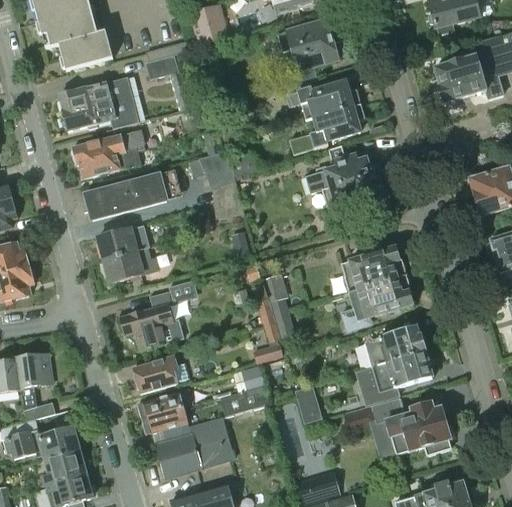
[(66,69),(113,57),(106,30),(92,33),(82,0),(32,0),(46,47),(59,44),(66,69)]
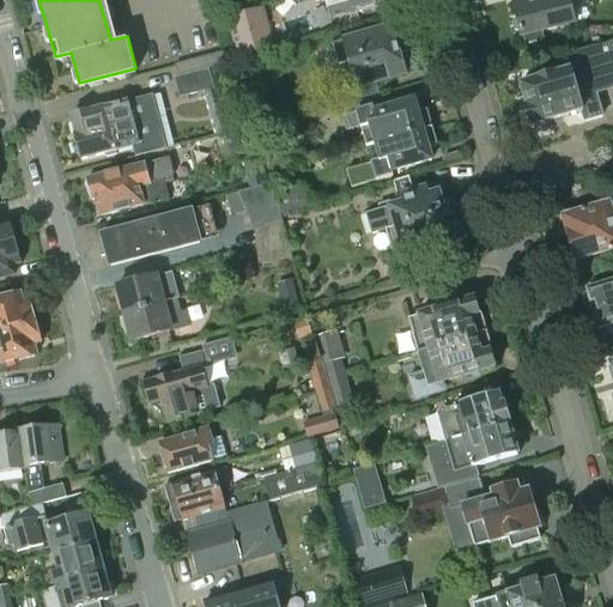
[(325,0),(326,2),(331,16),(387,0),(325,0)]
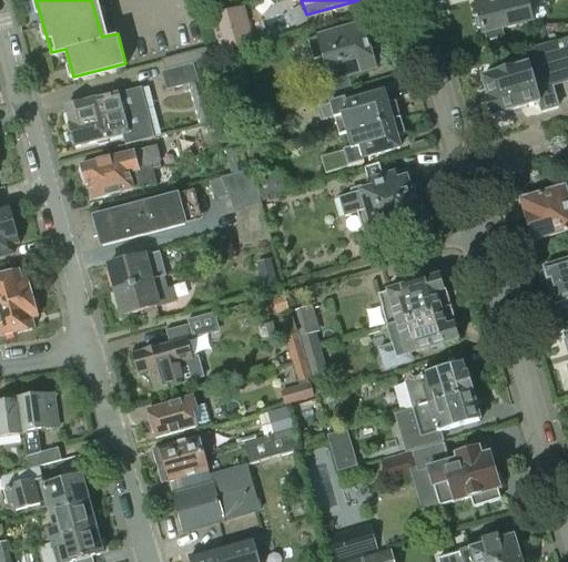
[(484,30),(486,38),(506,32),(503,23),(534,16),(529,0),(475,0),(478,13),(474,17),(476,24),(482,24),(483,30),(484,30)]
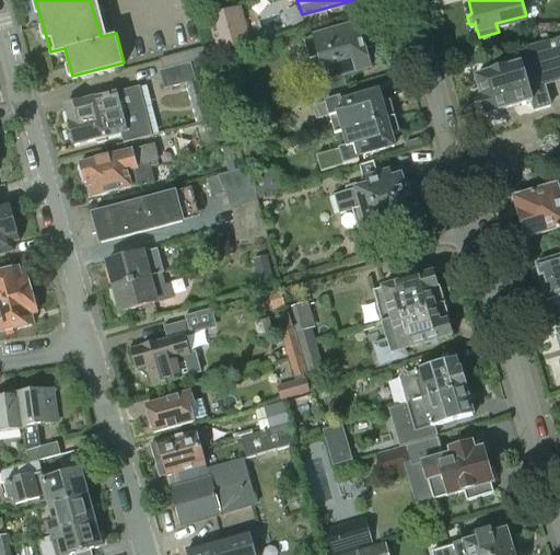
[(217,47),(242,41),(232,2),(214,8),(217,14),(209,16),(217,47)]
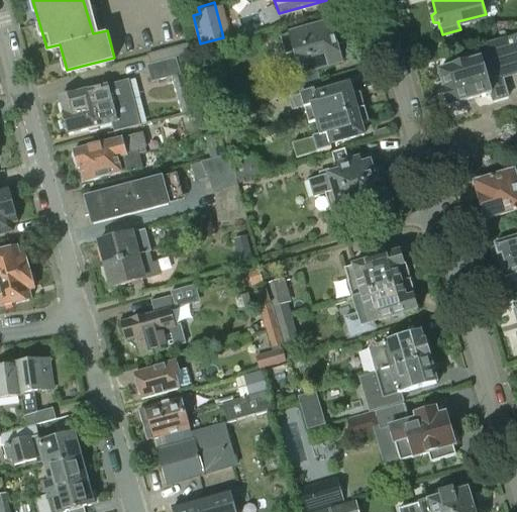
[(300,63),(288,67),(294,87),(320,79),(317,66),(326,63),(340,59),(340,57),(349,54),(345,40),(336,42),(329,19),(306,26),(283,33),(287,48),(296,46),(300,63)]
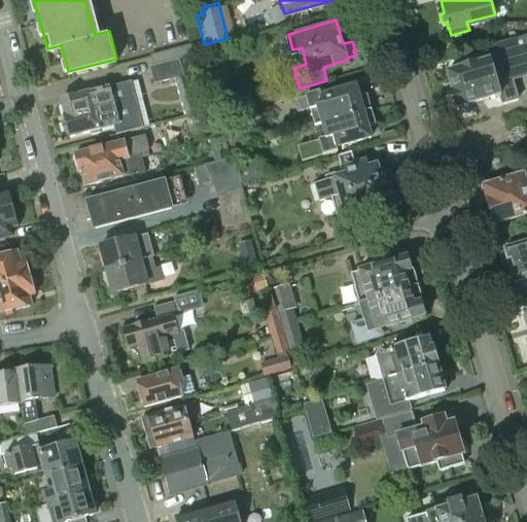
[(492,56),(447,69),(452,88),(452,89),(457,105),(500,92),(502,101),(518,96),(508,66),(526,60),(526,30),(488,41),(492,56)]
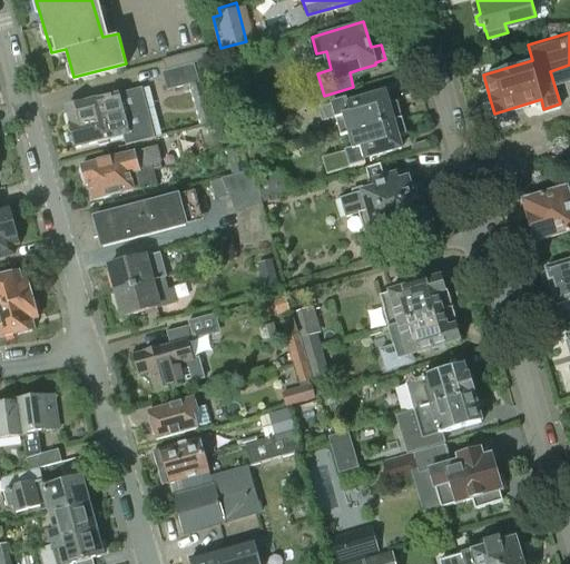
[(163,56),(165,67),(218,52),(215,42),(163,56)]
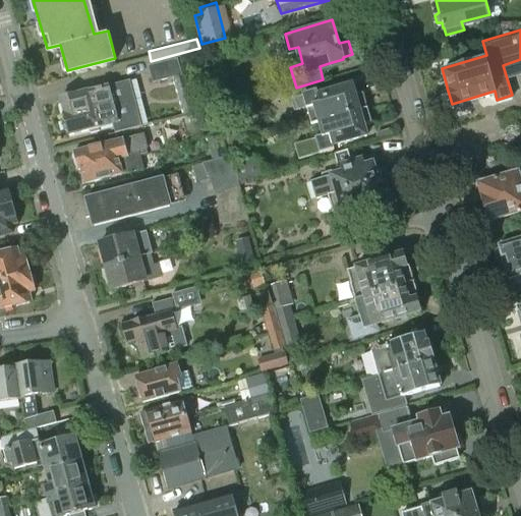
[(178,55),(149,62),(153,79),(172,74),(181,71),(182,71),(178,55)]
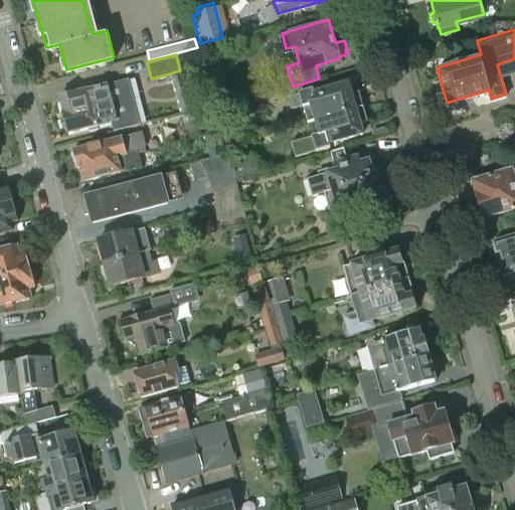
[(179,70),(170,73),(180,111),(189,108),(179,70)]
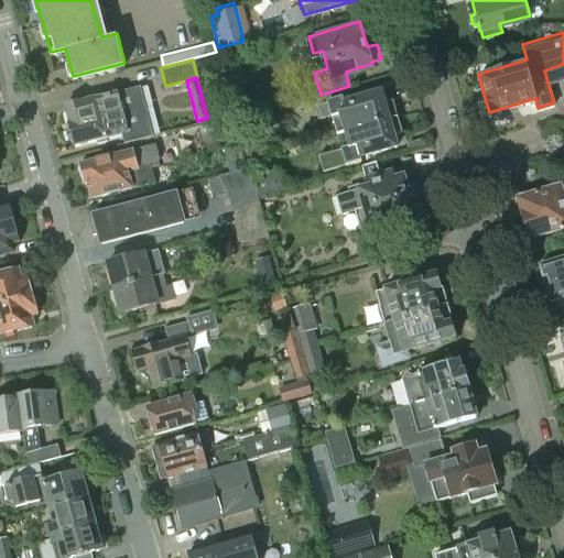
[(68,120),(69,124),(66,127),(69,138),(73,138),(75,143),(95,138),(117,132),(119,141),(153,133),(140,84),(95,95),(95,94),(69,100),(66,106),(69,119),(68,120)]
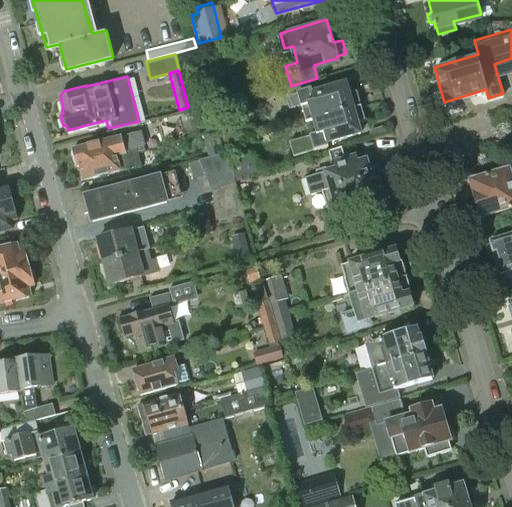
[(308,103),(312,118),(361,103),(356,88),(349,91),(349,89),(348,90),(346,80),(312,90),(311,86),(297,90),(298,91),(285,95),(288,106),(301,103),(301,105),(308,103)]
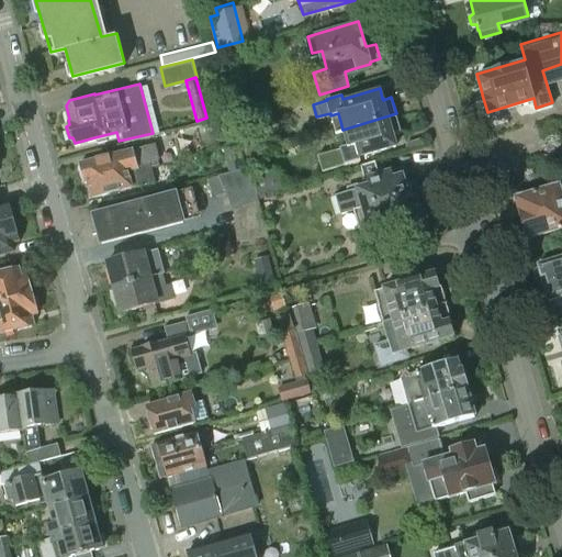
[(401,129),(396,113),(343,130),(347,145),(317,153),(322,169),(360,158),(358,154),(395,143),(392,132),(401,129)]
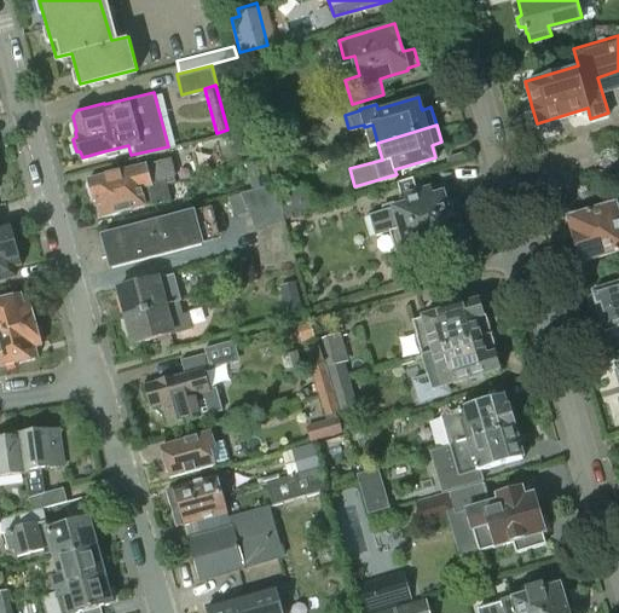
[(259,126),(235,132),(239,151),(264,145),(259,126)]
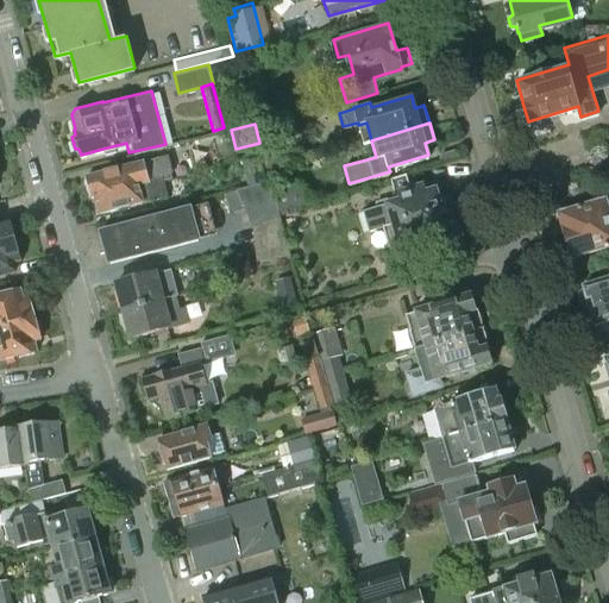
[(169,151),(86,174),(92,194),(94,194),(143,181),(164,176),(175,173),(169,151)]
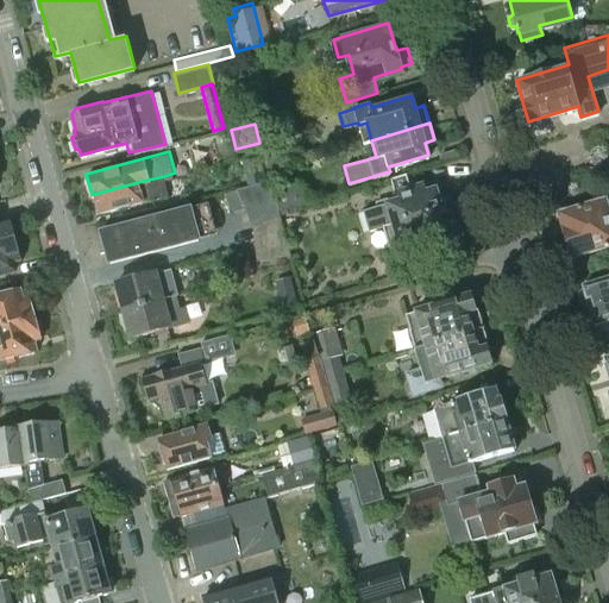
[(586,162),(586,175),(602,175),(602,162),(586,162)]
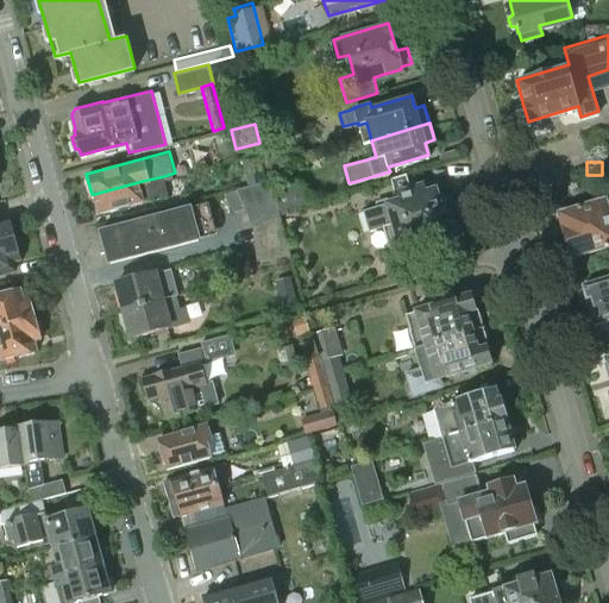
[(245,177),(246,184),(267,180),(264,171),(245,177)]
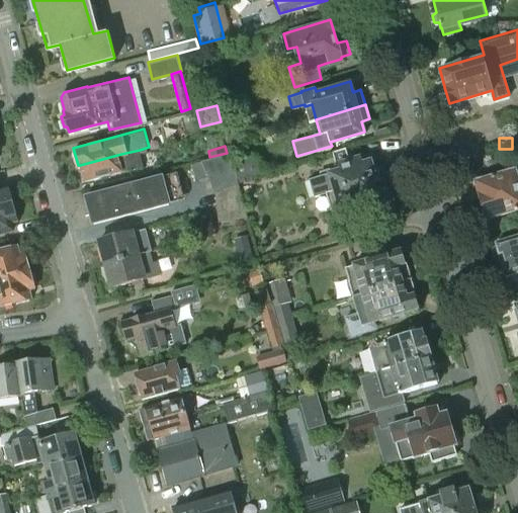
[(363,198),(365,207),(382,202),(379,193),(382,192),(381,190),(387,189),(383,175),(377,177),(377,174),(374,175),(370,160),(361,162),(359,156),(349,159),(346,149),(333,153),(338,169),(315,175),(320,192),(335,188),(340,205),(363,198)]
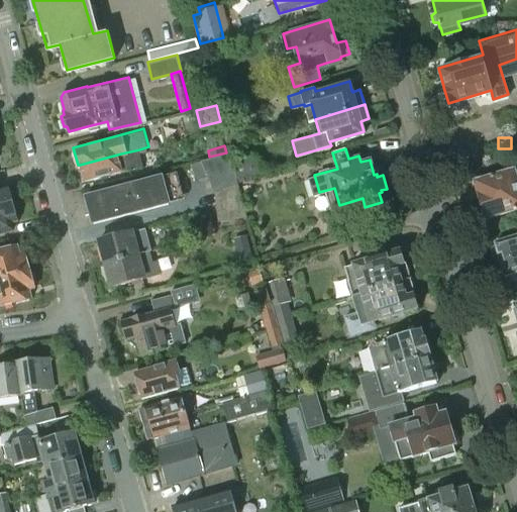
[(121,154),(80,165),(84,179),(143,163),(139,149),(121,154)]
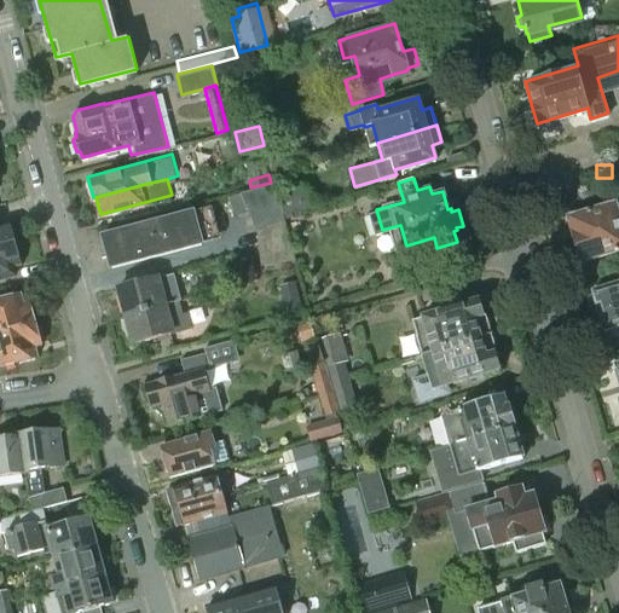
[(275,184),(229,197),(233,213),(249,208),(258,227),(284,220),(275,184)]
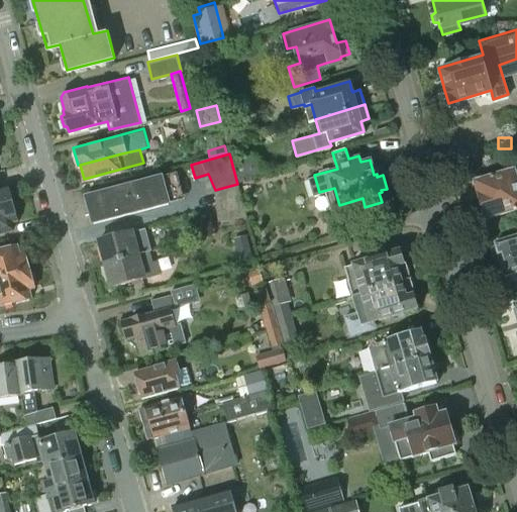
[(516,176),(515,168),(474,180),(480,201),(480,204),(479,206),(479,208),(480,210),(481,212),(482,214),(483,216),(485,217),(485,218),(516,208),(516,176)]
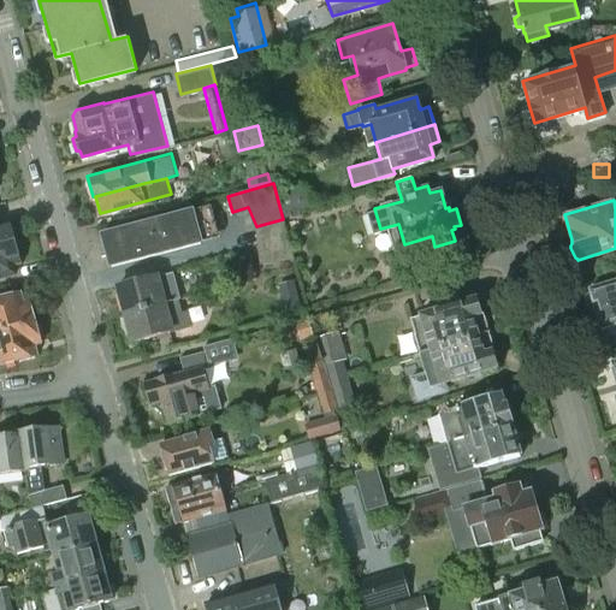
[(102,231),(111,264),(201,241),(199,230),(190,201),(113,221),(116,227),(102,231)]
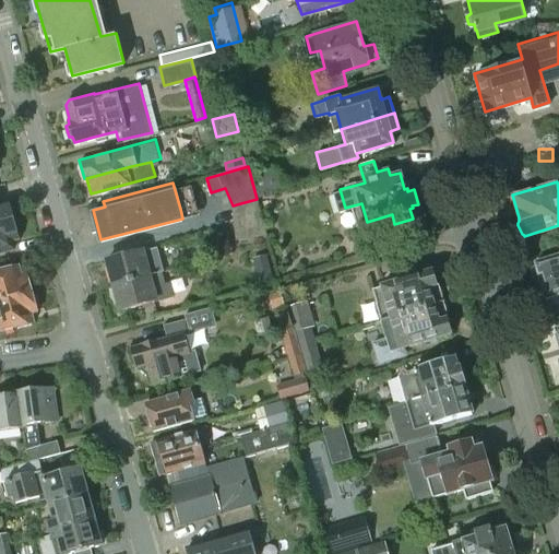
[(0,220),(12,217),(7,199),(1,200),(0,197),(0,220)]
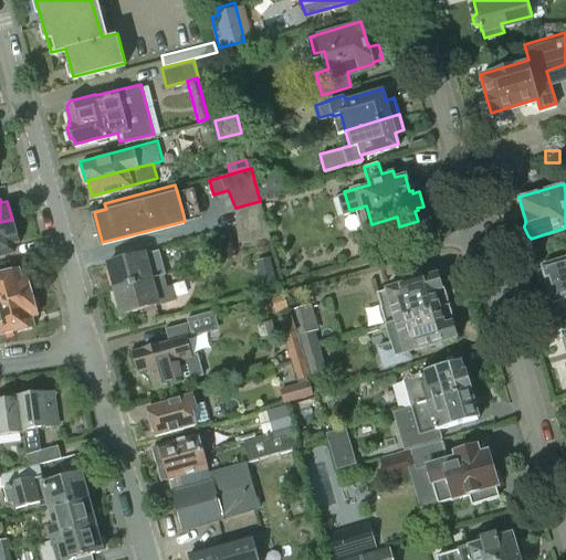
[(236,208),(237,220),(265,217),(260,201),(236,208)]
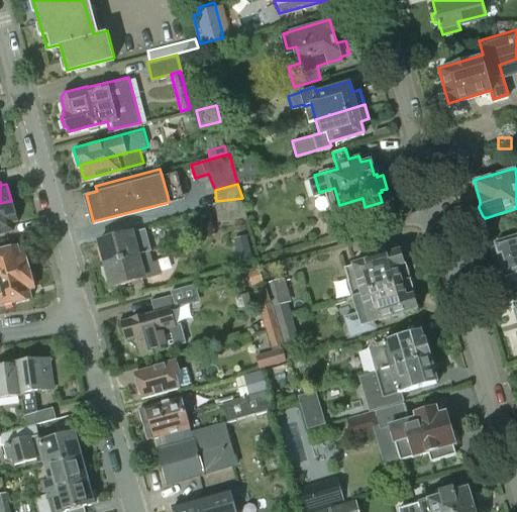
[(242,198),(216,201),(218,219),(247,217),(242,198)]
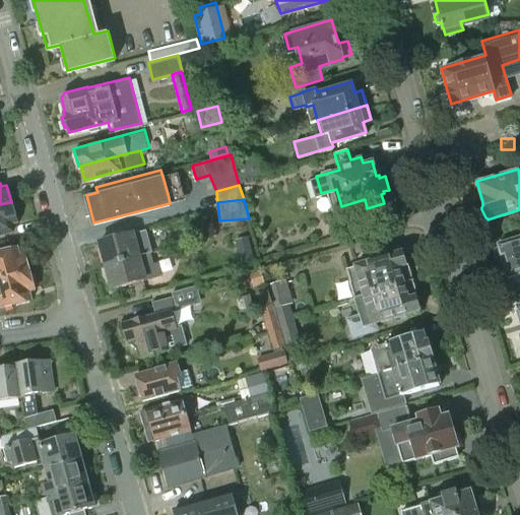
[(11,202),(0,204),(0,232),(12,229),(10,220),(15,219),(11,202)]
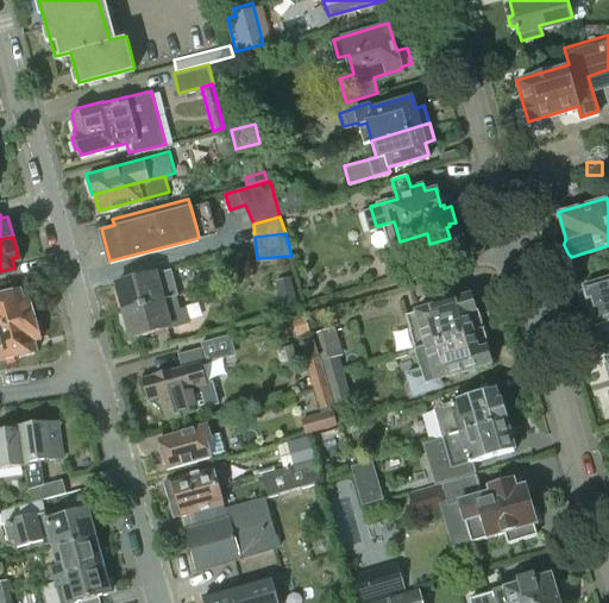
[(115,280),(124,308),(176,294),(170,269),(156,272),(156,270),(115,280)]
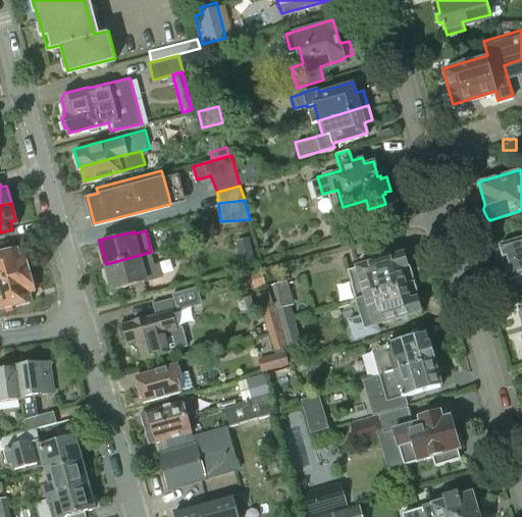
[(248,234),(235,237),(241,262),(254,259),(248,234)]
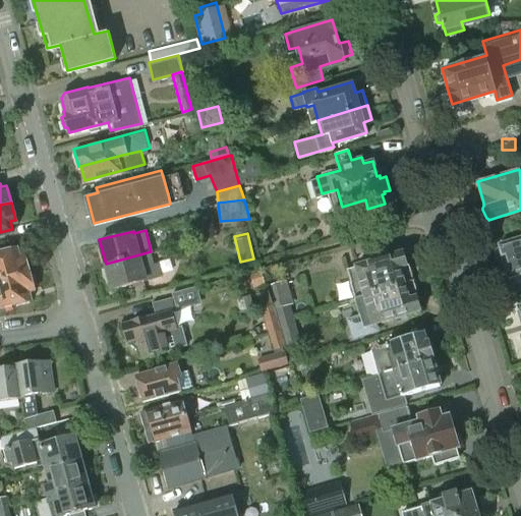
[(495,248),(498,259),(503,260),(508,277),(511,277),(515,280),(520,278),(520,236),(499,243),(499,244),(495,248)]
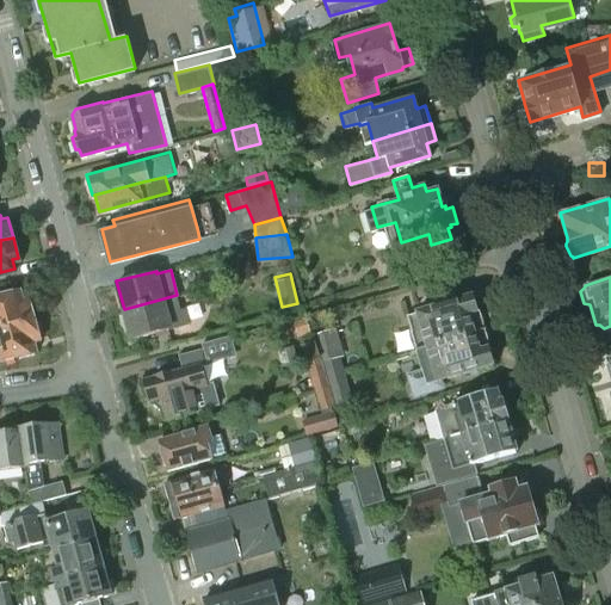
[(0,326),(35,316),(29,296),(23,297),(20,288),(0,292),(0,326)]
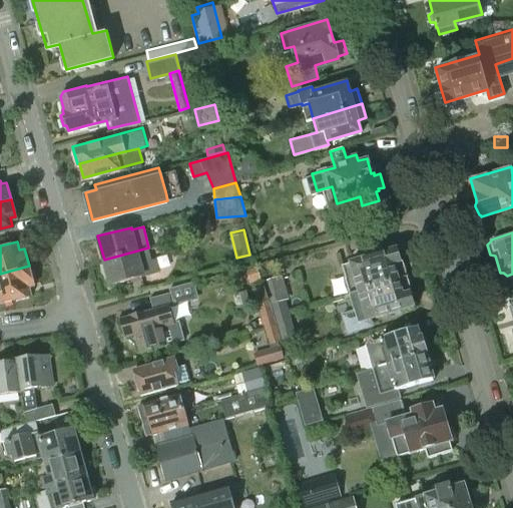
[(341,263),(350,292),(407,275),(402,259),(399,260),(396,246),(341,263)]
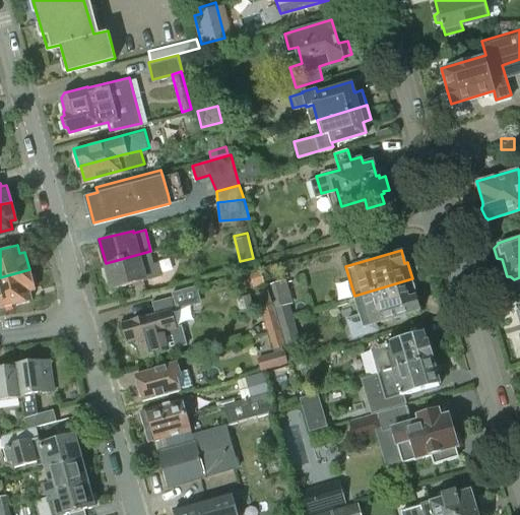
[(150,251),(106,263),(112,286),(145,277),(144,274),(156,271),(150,251)]
